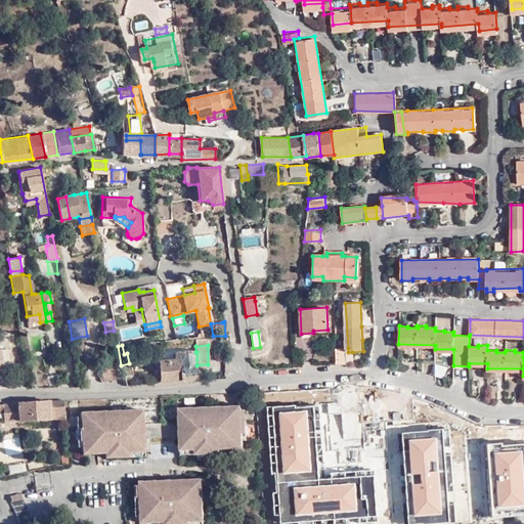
[(348,352),(348,348),(337,348),(338,364),(349,364),(348,362),(348,352)]
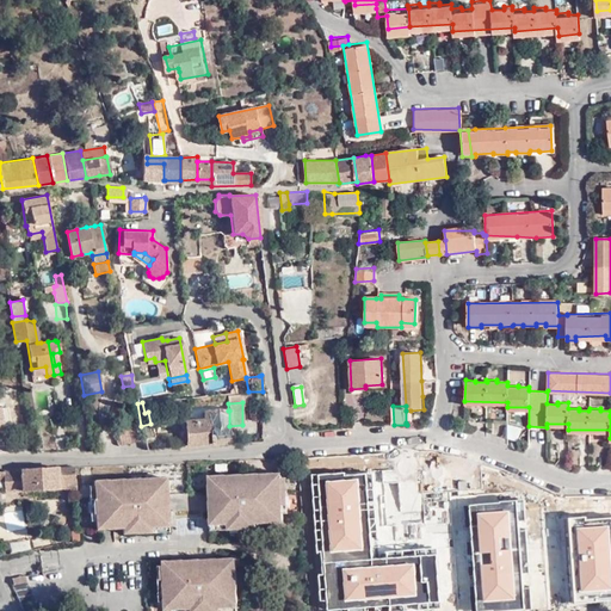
[(186,446),(230,443),(229,426),(229,411),(228,411),(205,411),(205,421),(186,423),(186,446)]
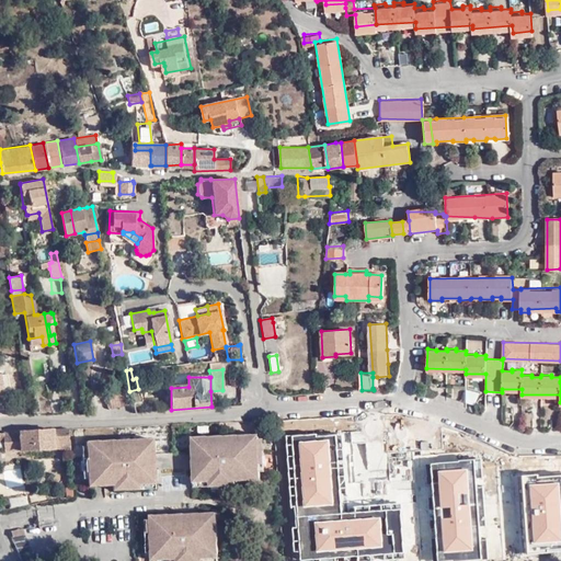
[(140,401),(138,389),(129,391),(133,402),(140,401)]
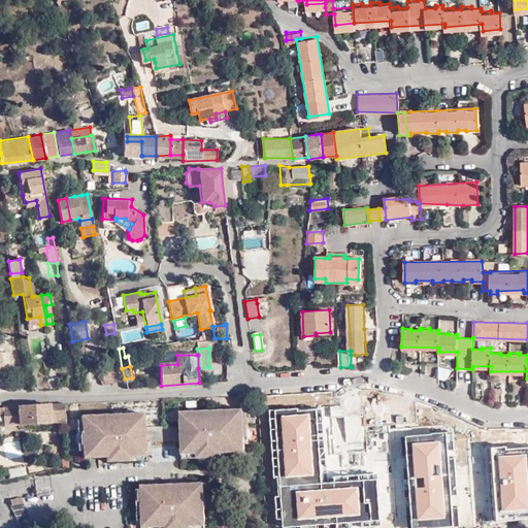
[(120,380),(117,367),(102,371),(104,384),(120,380)]
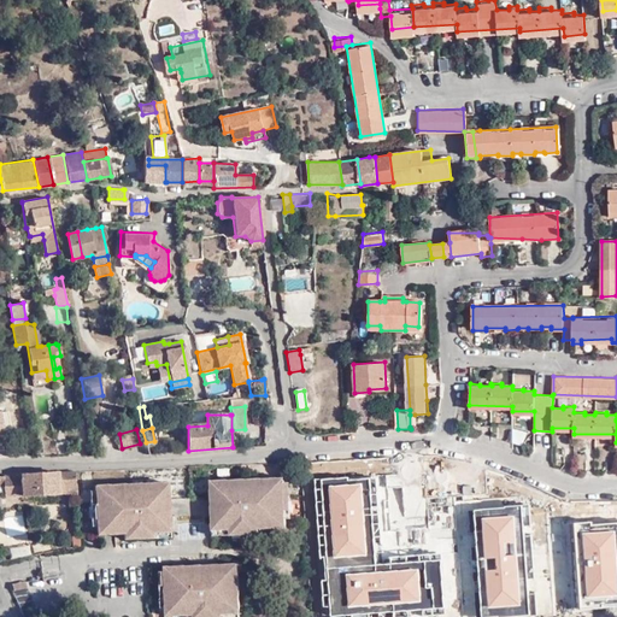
[(512,429),(512,442),(522,446),(526,435),(526,433),(517,430),(512,429)]
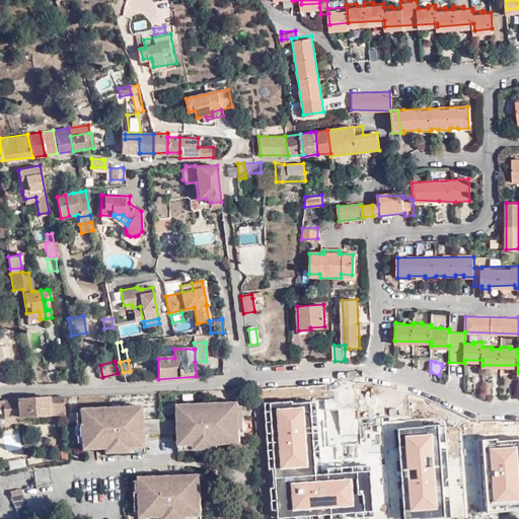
[(57,383),(55,369),(47,370),(49,383),(57,383)]
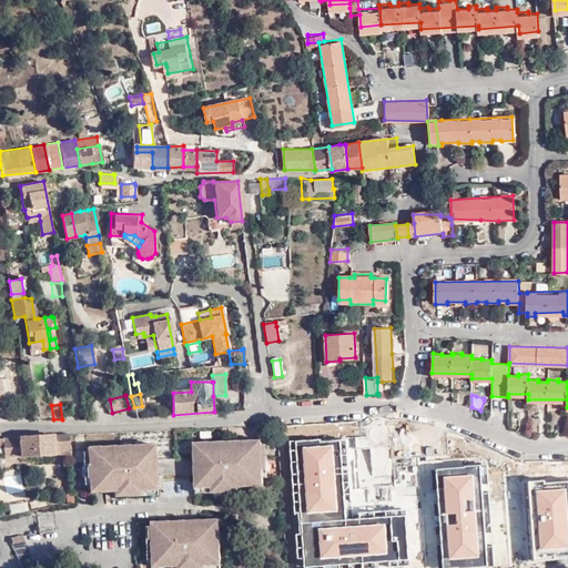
[(288,427),(281,427),(281,455),(290,455),(288,427)]
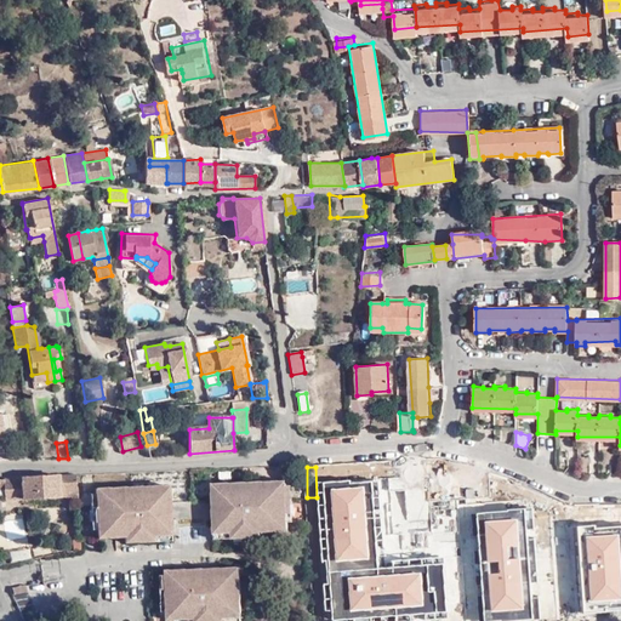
[(0,488),(4,488),(5,500),(58,496),(58,490),(75,489),(74,473),(0,478),(0,488)]
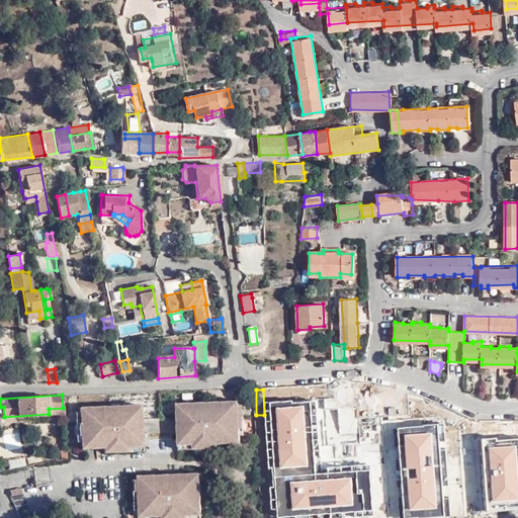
[(239,441),(238,400),(184,402),(184,411),(177,411),(178,444),(217,442),(239,441)]
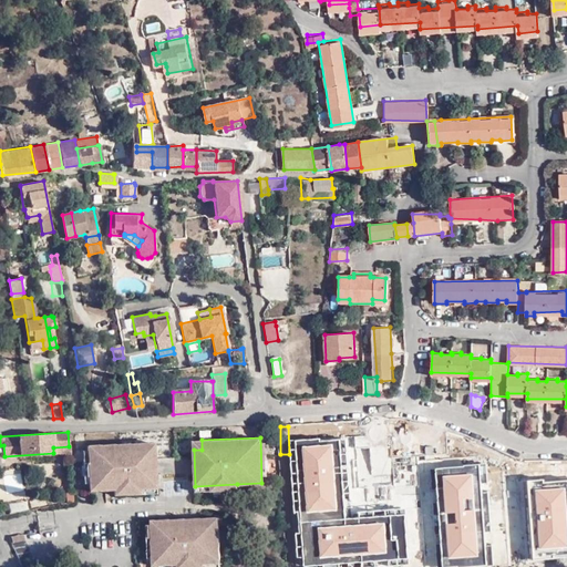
[(319,439),(295,440),(305,566),(406,558),(403,515),(344,519),(338,440),(319,442),(319,439)]
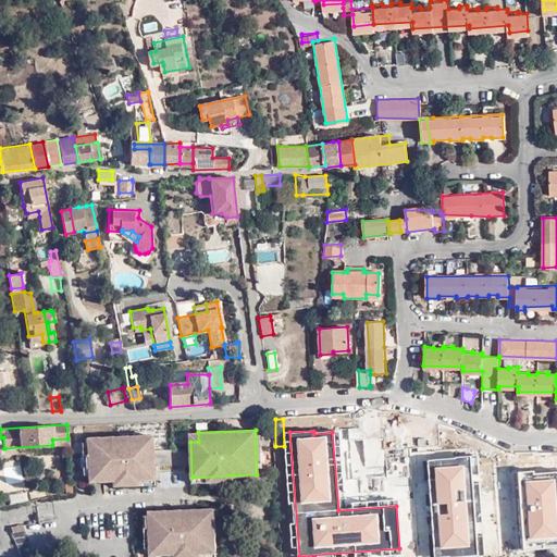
[(141,435),(141,444),(150,444),(150,434),(141,435)]
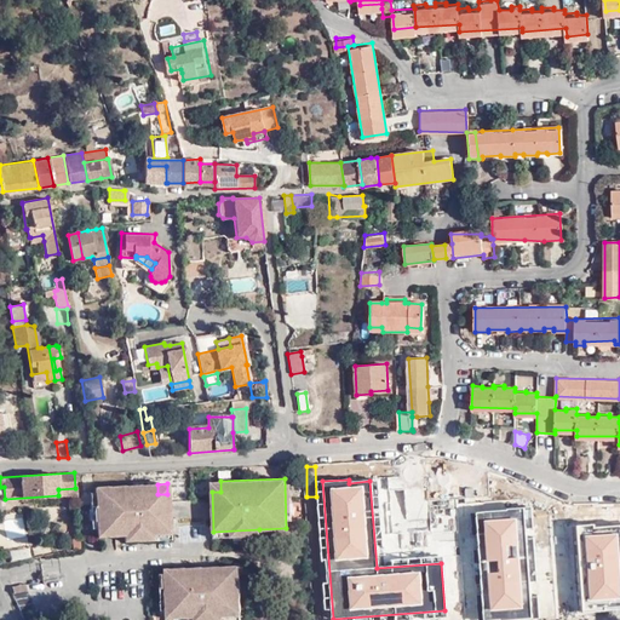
[(95,487),(96,537),(124,535),(170,533),(167,494),(158,494),(158,484),(95,487)]
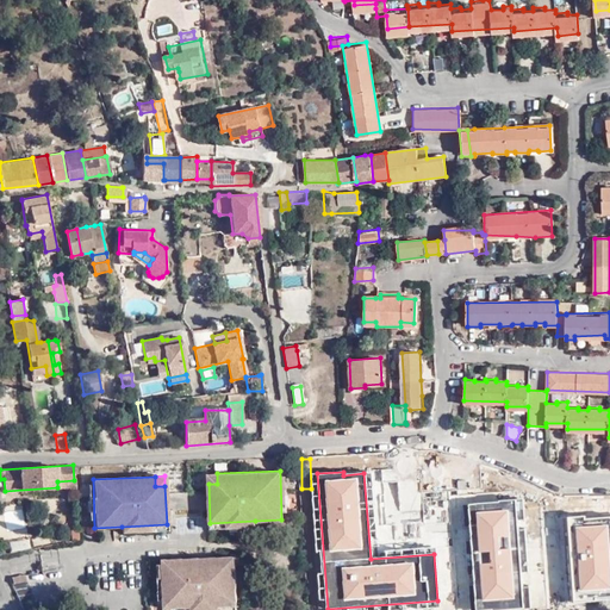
[(57,481),(57,487),(68,486),(68,492),(68,493),(75,492),(74,480),(57,481)]
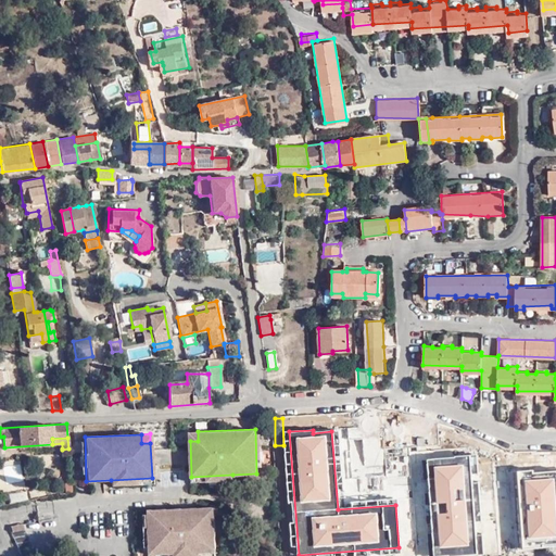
[(455,458),(428,460),(433,555),(438,555),(449,555),(447,555),(462,555),(478,555),(470,455),(455,456),(455,458)]
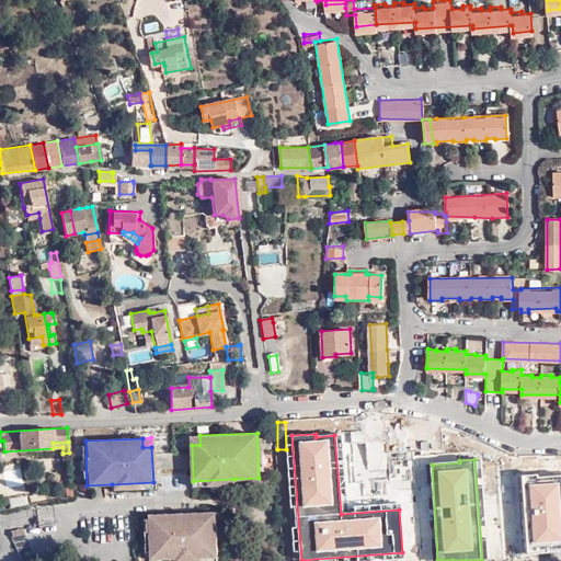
[(538,474),(522,476),(527,554),(547,553),(547,550),(560,548),(560,476),(538,478),(538,474)]
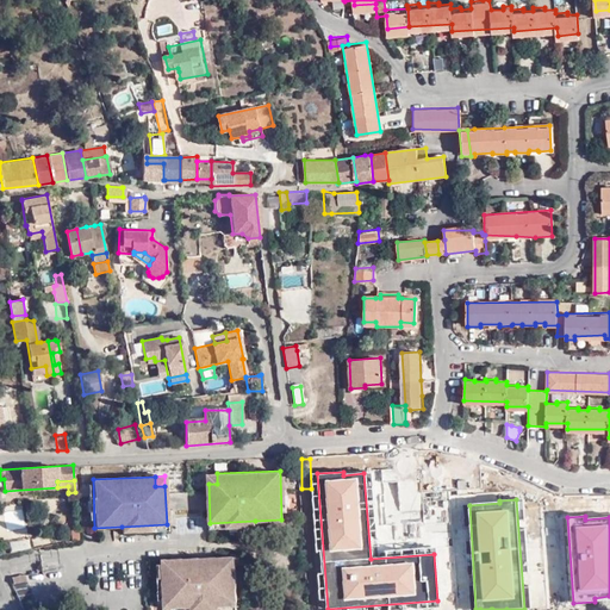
[(235,556),(225,558),(226,567),(235,567),(235,556)]
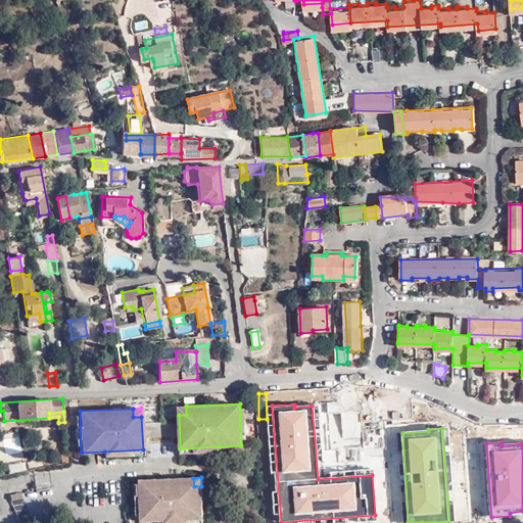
[(140,521),(164,521),(202,519),(201,486),(194,486),(193,478),(139,480),(140,521)]
